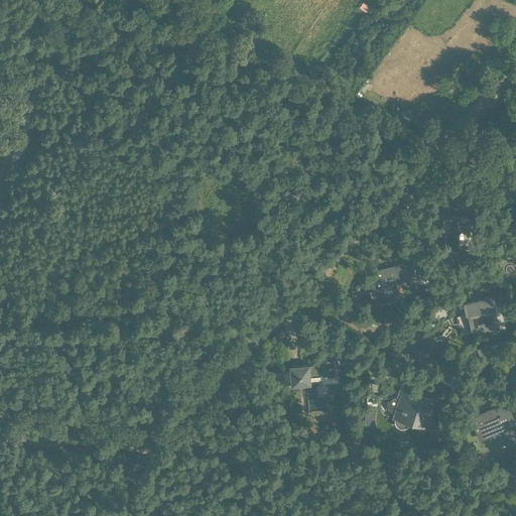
[(359,7),(364,11),(368,5),(363,2),(359,7)]
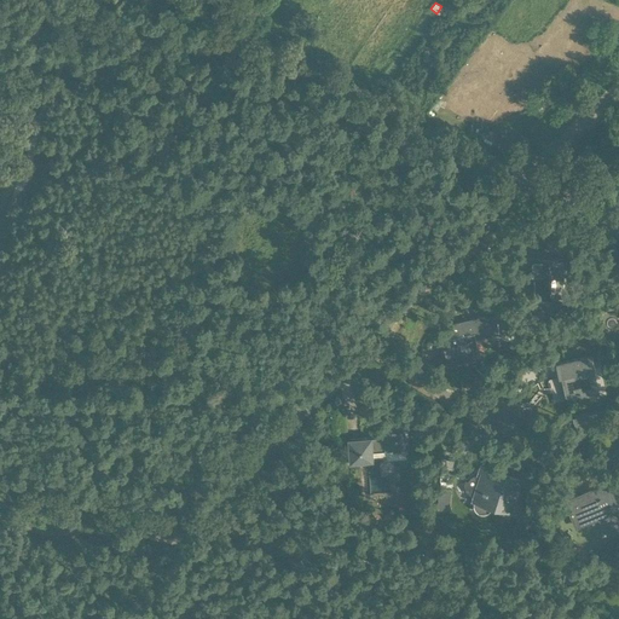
[(618,262),(618,256),(606,250),(595,270),(607,275),(618,262)]
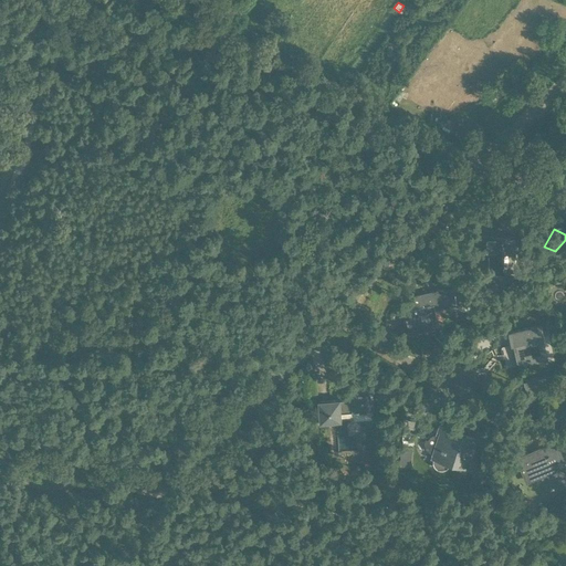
[(488,271),(516,270),(515,237),(485,238),(488,271)]
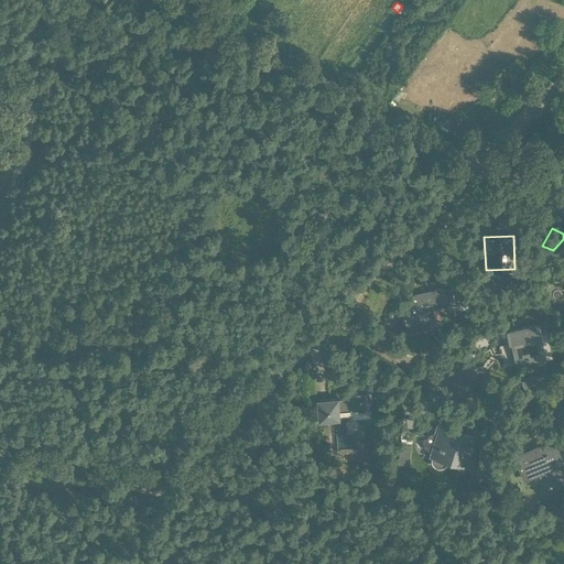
[(509,295),(502,288),(497,294),(503,301),(509,295)]
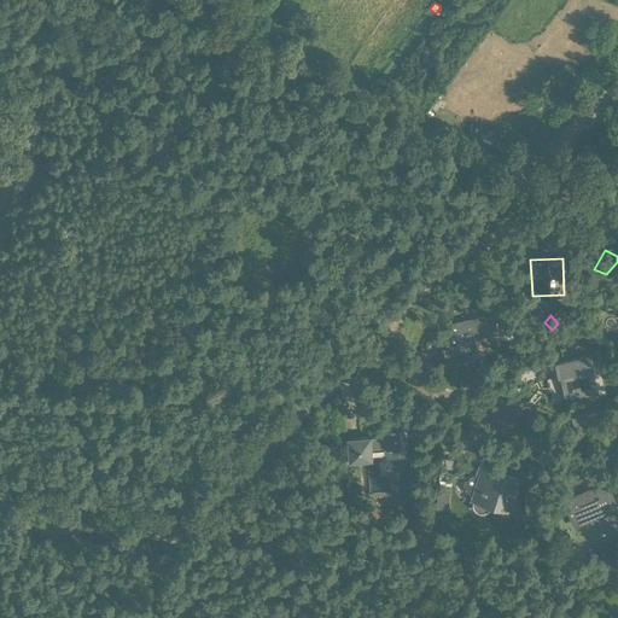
[(499,334),(494,316),(484,319),(484,316),(448,324),(450,337),(441,339),(443,353),(448,351),(450,365),(455,363),(474,360),(472,347),(476,347),(474,338),(499,334)]
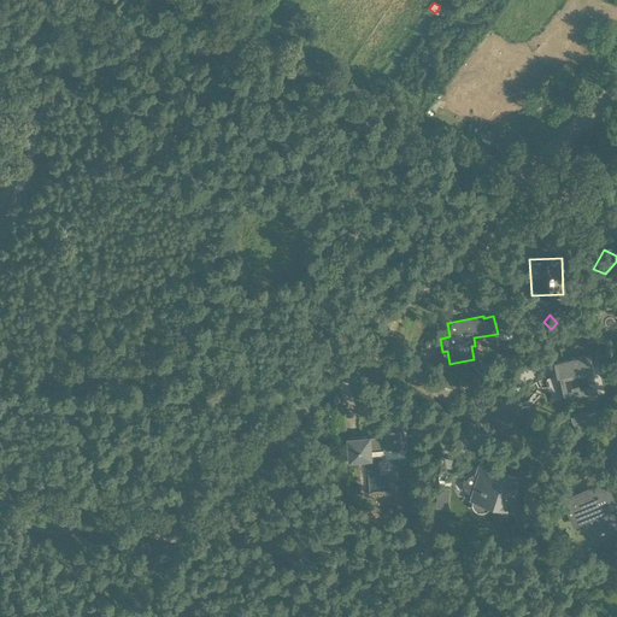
[(589,356),(583,357),(580,338),(545,345),(545,363),(554,362),(557,376),(547,377),(552,401),(597,393),(592,370),(593,370),(589,356)]
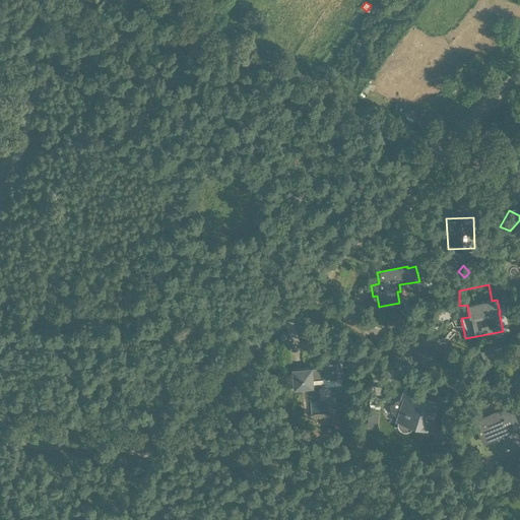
[(485,372),(505,350),(504,346),(481,350),(485,372)]
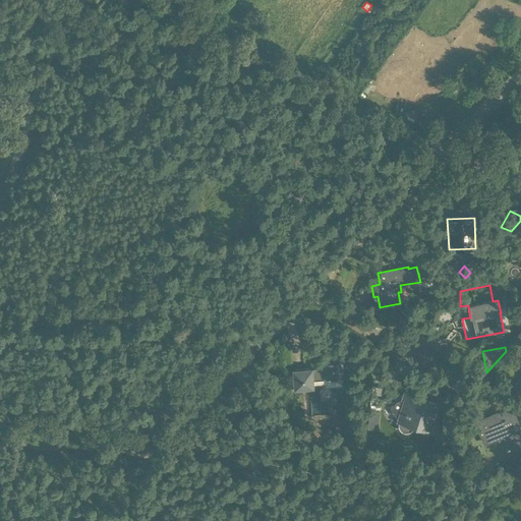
[(293,391),(313,389),(313,380),(344,378),(343,357),(323,358),(323,367),(292,369),(293,391)]
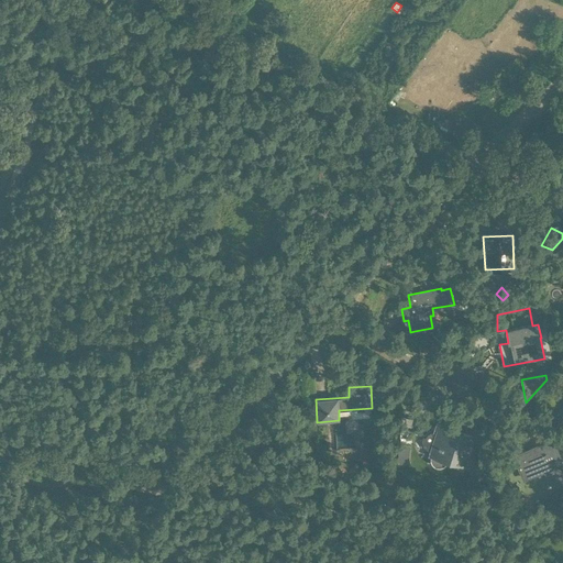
[(462,431),(439,424),(437,431),(439,432),(437,438),(432,437),(430,435),(429,437),(429,439),(408,432),(400,472),(416,475),(421,450),(421,451),(423,454),(427,456),(429,453),(432,453),(431,455),(435,456),(434,457),(435,462),(438,464),(441,465),(444,464),(448,462),(448,461),(452,462),(452,460),(467,464),(475,440),(461,434),(462,431)]
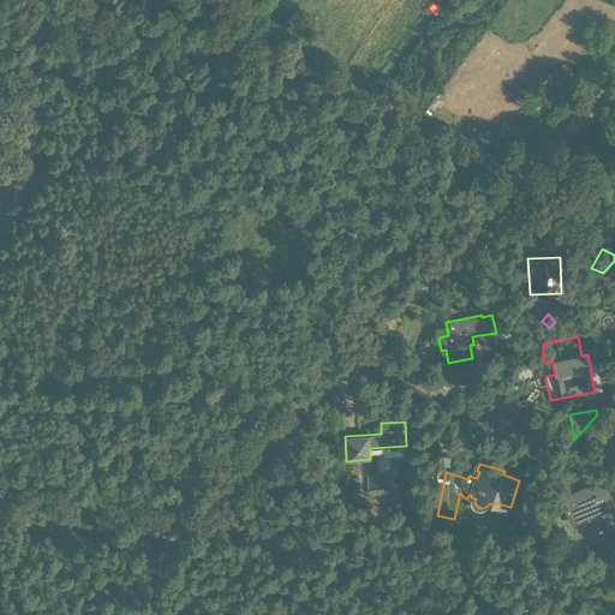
[(607,507),(603,500),(610,496),(604,479),(560,497),(563,506),(555,509),(566,536),(593,525),(592,521),(590,515),(595,514),(599,527),(614,520),(614,513),(611,505),(607,507)]
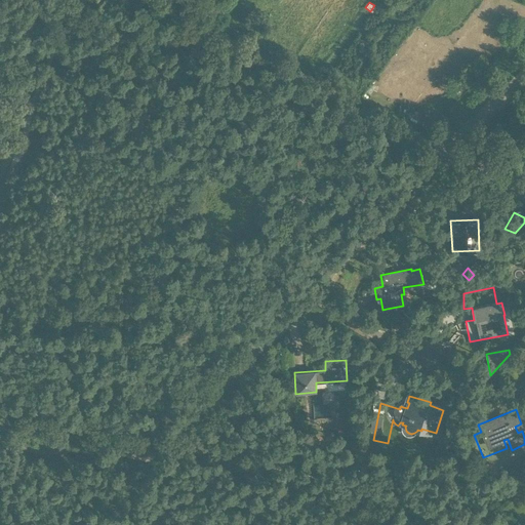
[(446,431),(441,430),(437,440),(442,442),(446,431)]
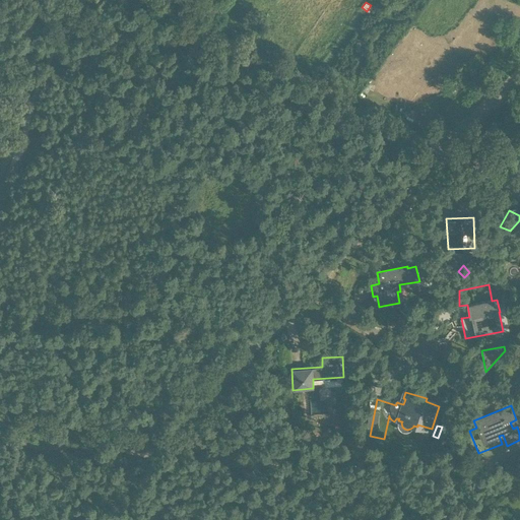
[(437,481),(435,486),(454,494),(456,488),(437,481)]
